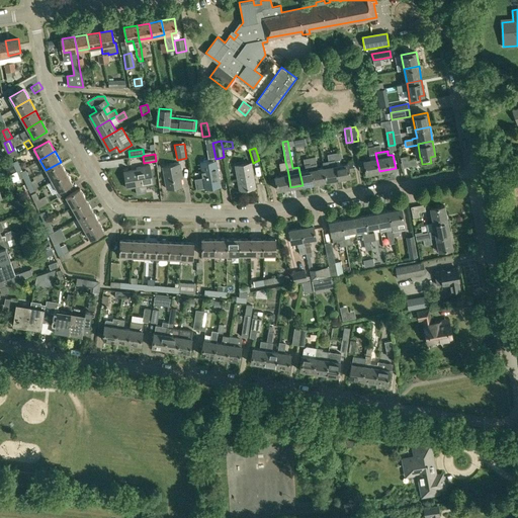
[(401,157),(403,167),(417,165),(416,159),(409,160),(408,156),(401,157)]
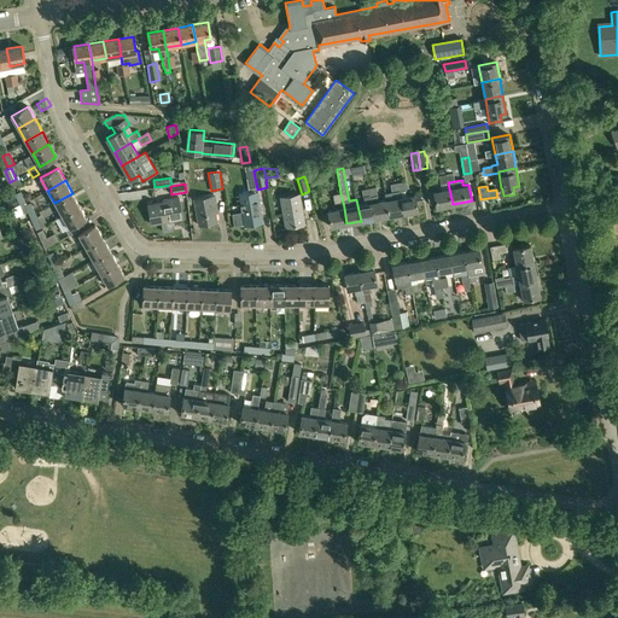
[(369,188),(374,219),(390,216),(386,199),(379,200),(377,187),(369,188)]
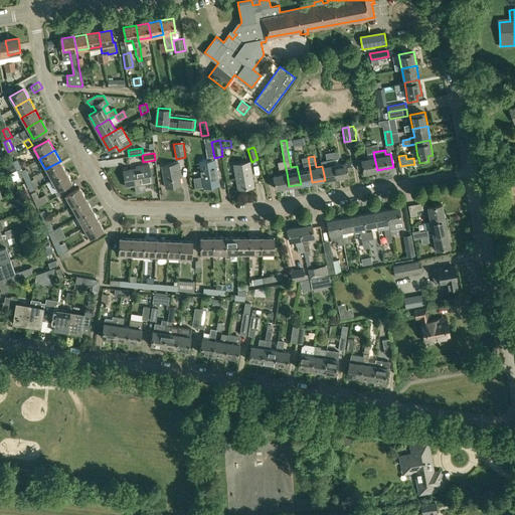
[(298,171),(301,184),(312,182),(308,157),(302,158),(304,170),(298,171)]
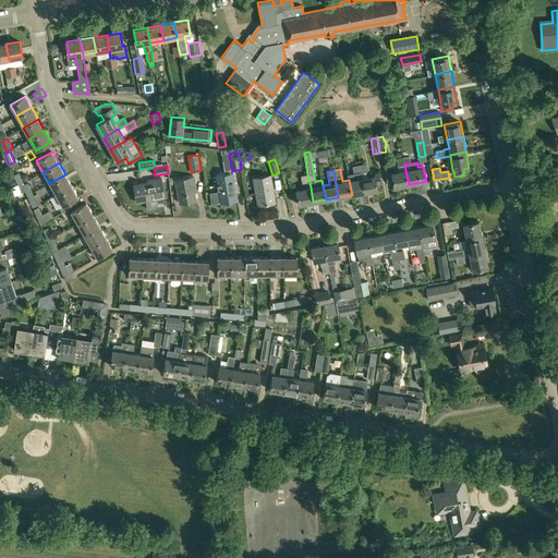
[(393,181),(395,186),(409,184),(405,170),(387,173),(388,182),(393,181)]
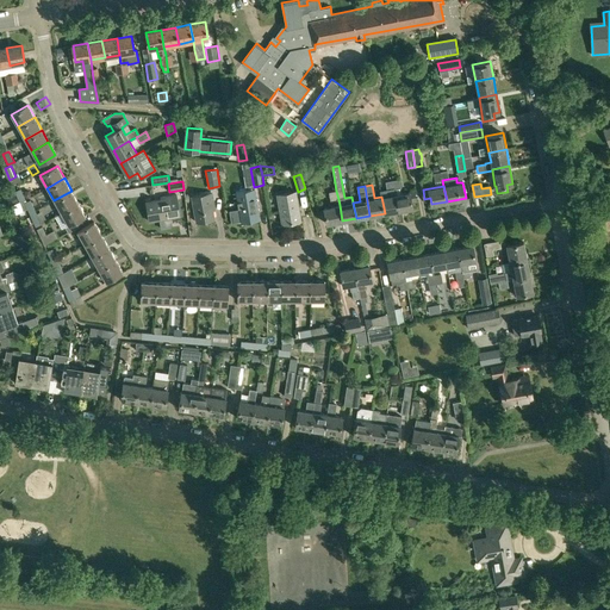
[(14,191),(19,203),(25,199),(20,188),(14,191)]
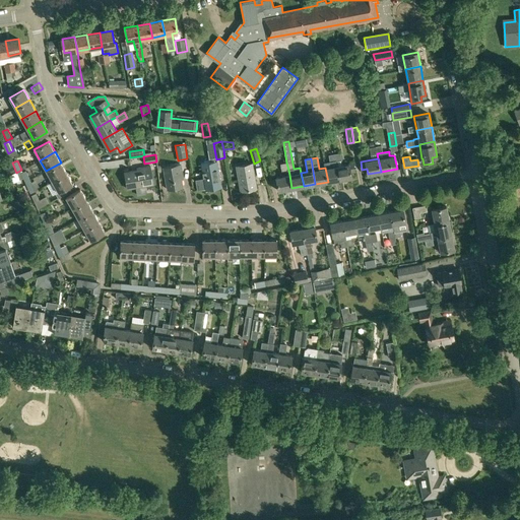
[(202,164),(206,190),(222,188),(217,160),(202,164)]
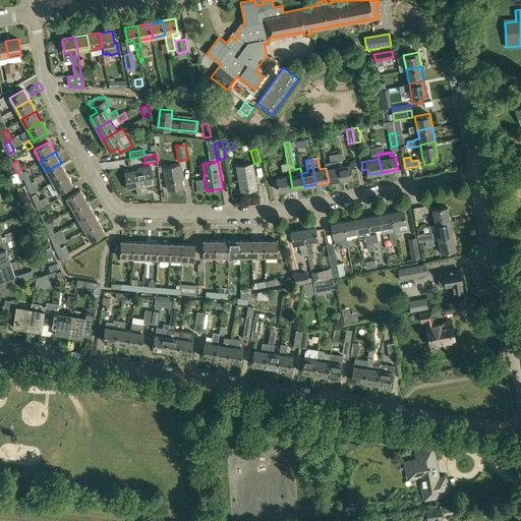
[(331,163),(331,162),(325,163),(326,168),(329,182),(340,179),(338,166),(337,161),(331,163)]
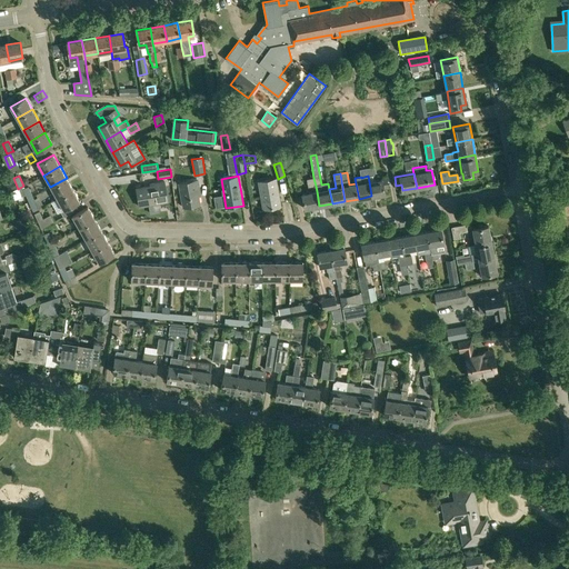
[(50,187),(57,198),(72,189),(67,178),(50,187)]
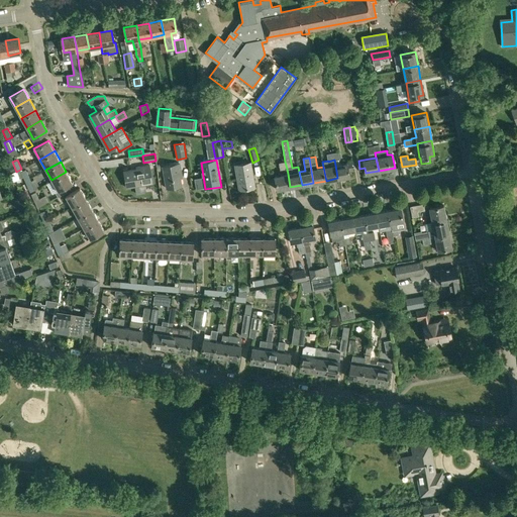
[(335,165),(337,178),(349,176),(348,171),(352,170),(351,162),(335,165)]
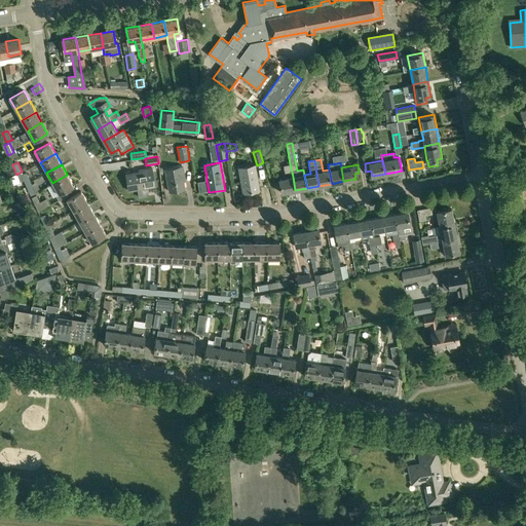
[(239,167),(243,193),(260,190),(256,165),(239,167)]
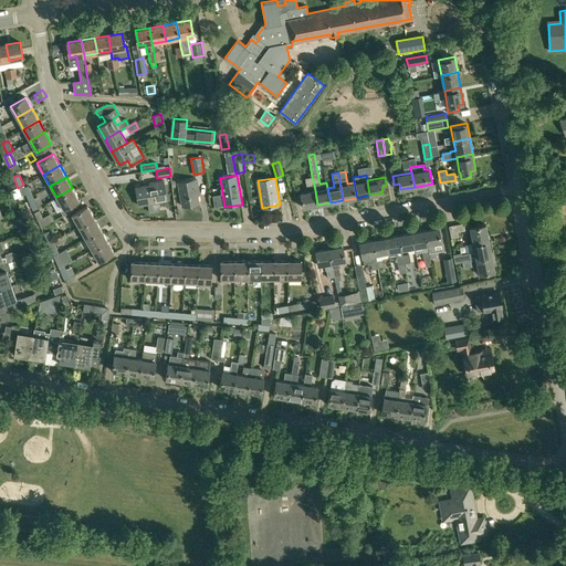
[(179,182),(184,207),(199,203),(197,191),(199,190),(197,179),(179,182)]
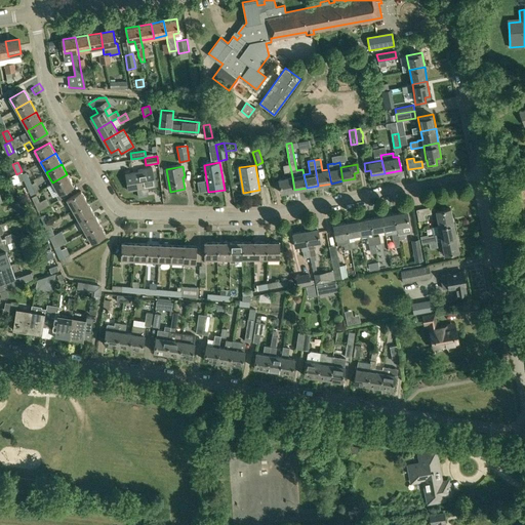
[(126,173),(128,190),(156,186),(153,167),(138,169),(138,171),(126,173)]
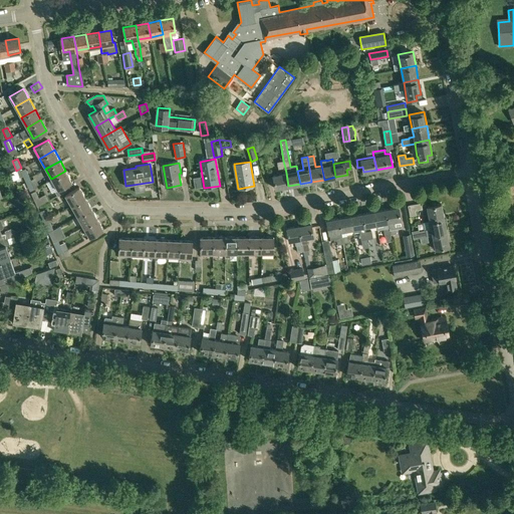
[(20,171),(24,180),(30,178),(26,169),(20,171)]
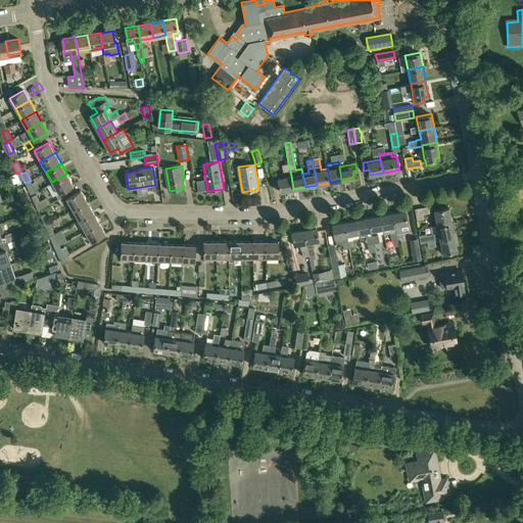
[(8,176),(11,183),(18,181),(16,173),(15,174),(8,176)]
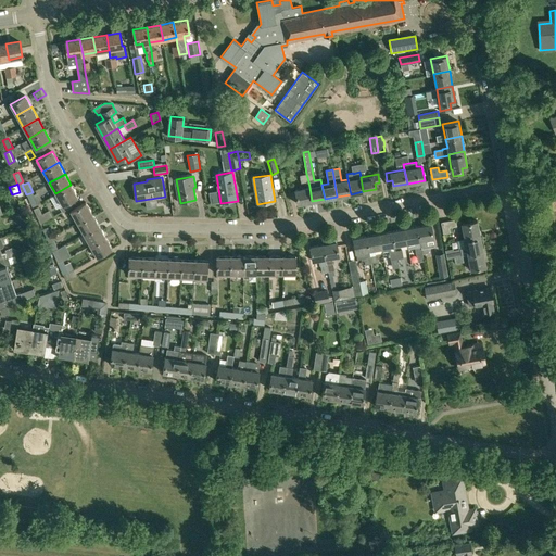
[(59,206),(62,213),(72,206),(70,202),(78,197),(71,185),(55,193),(62,204),(59,206)]
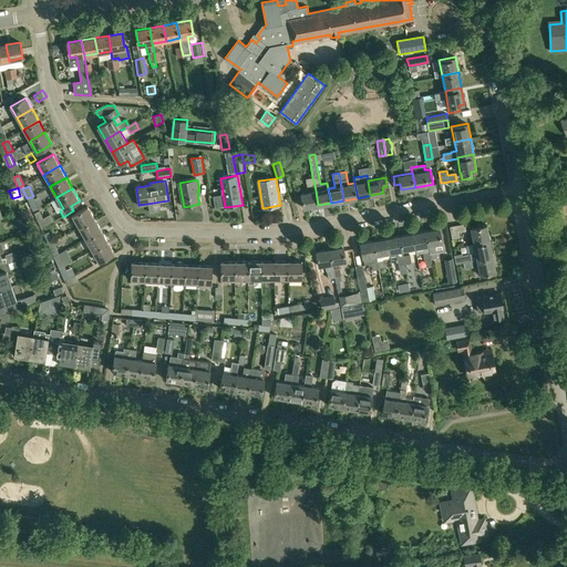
[(318,205),(316,191),(301,193),(305,208),(318,205)]
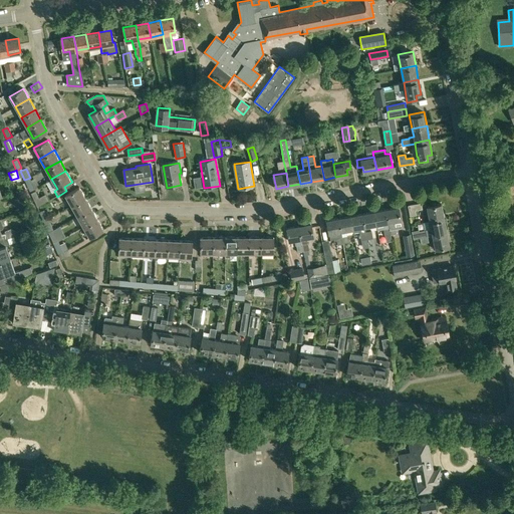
[(30,180),(26,182),(30,191),(35,189),(30,180)]
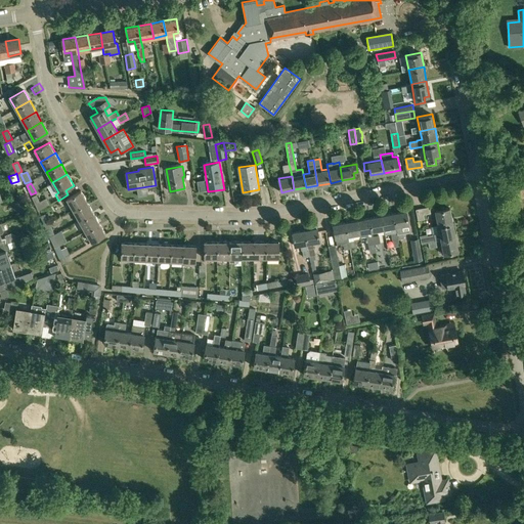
[(67,199),(73,210),(87,202),(81,190),(67,199)]
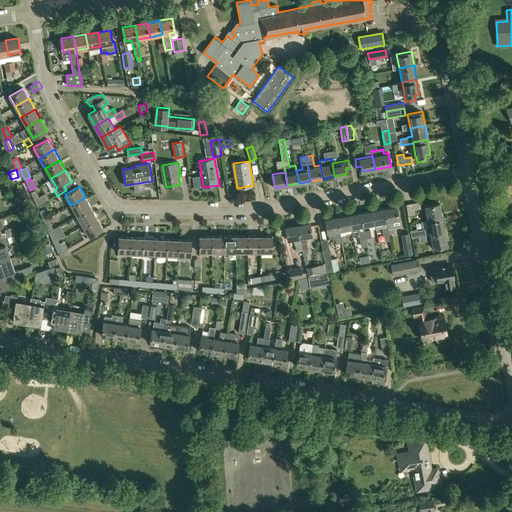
[(35,201),(37,205),(48,199),(45,193),(39,196),(36,190),(31,192),(35,201)]
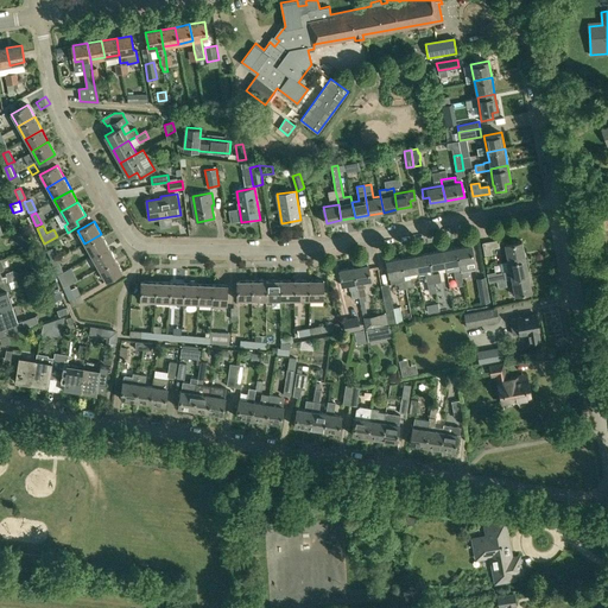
[(84,244),(92,255),(108,246),(101,234),(84,244)]
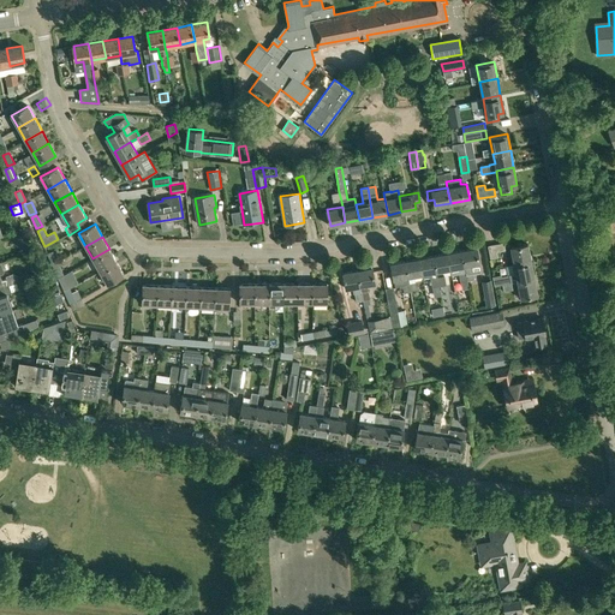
[(488,245),(490,258),(499,257),(497,251),(506,250),(505,243),(488,245)]
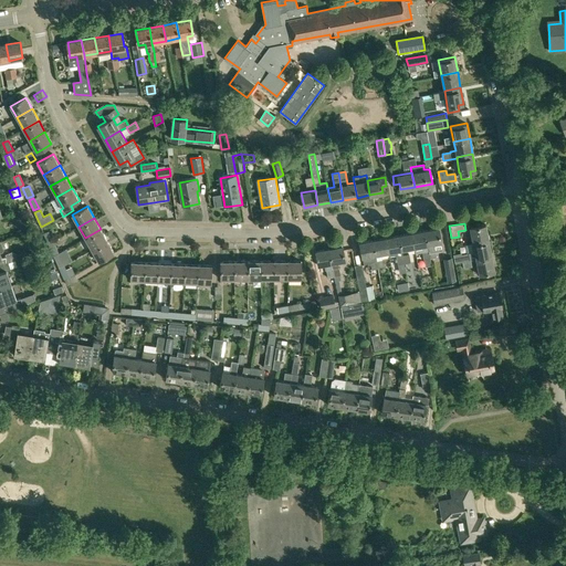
[(473,243),(489,240),(486,224),(470,228),(473,243)]
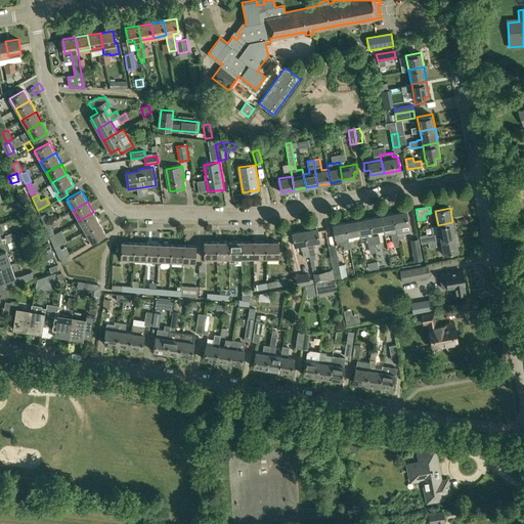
[(406,210),(394,213),(399,238),(404,237),(403,232),(410,231),(408,224),(406,210)]
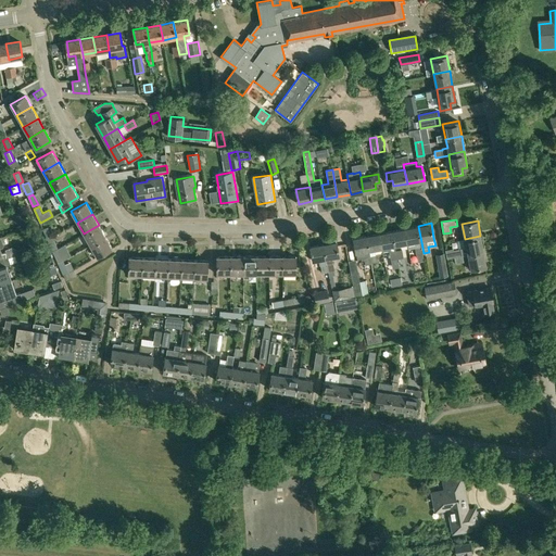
[(84,234),(90,245),(105,237),(99,225),(84,234)]
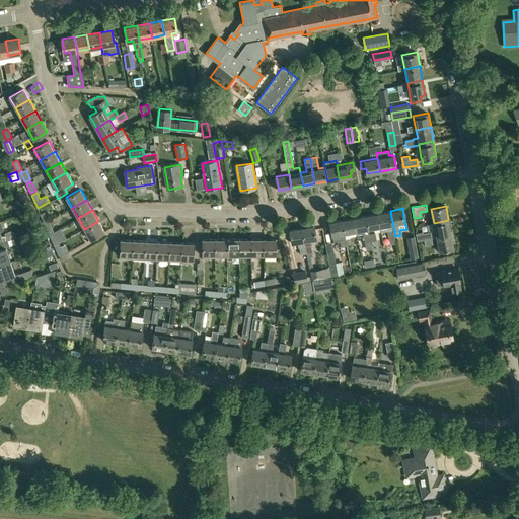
[(390,211),(378,213),(381,226),(380,226),(380,232),(387,230),(388,238),(389,238),(390,244),(395,243),(394,237),(395,236),(390,211)]
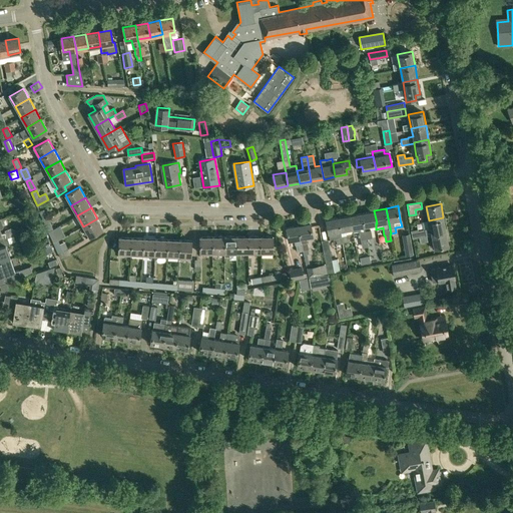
[(39,211),(43,220),(48,218),(44,209),(39,211)]
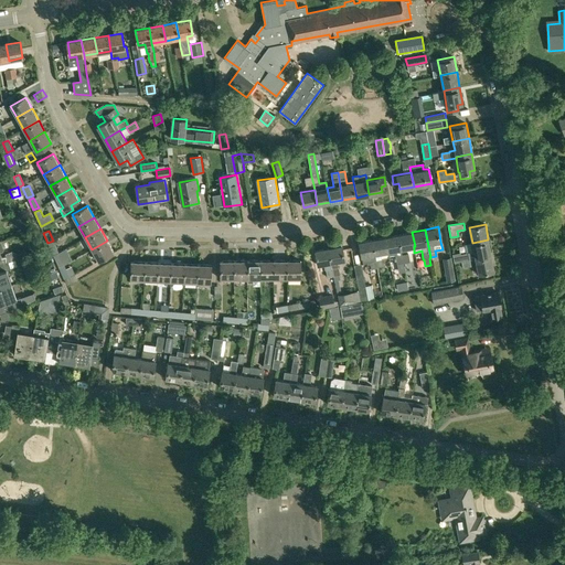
[(415,246),(412,232),(400,234),(402,248),(414,246),(415,246)]
